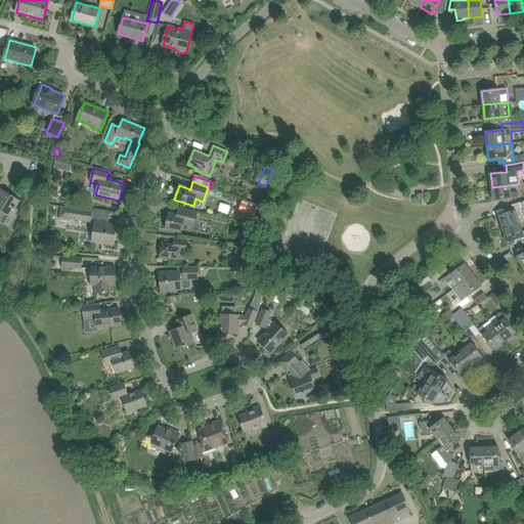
[(509,185),(492,187),(493,202),(518,199),(518,192),(510,193),(509,185)]
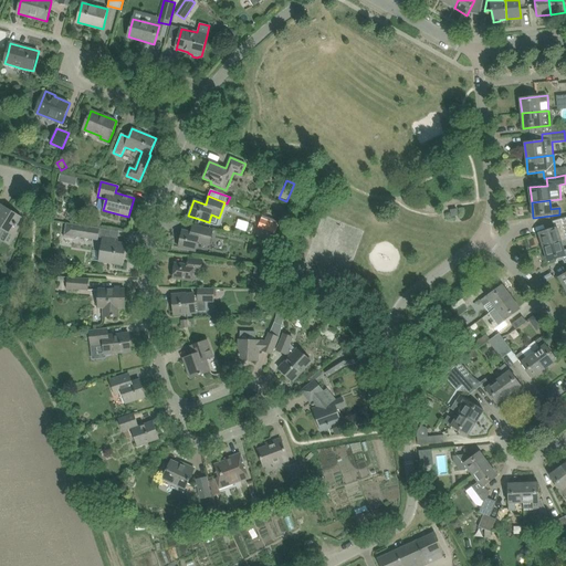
[(3,230),(4,230),(13,237),(19,227),(17,226),(21,218),(7,208),(2,215),(0,212),(0,230),(2,232),(3,230)]
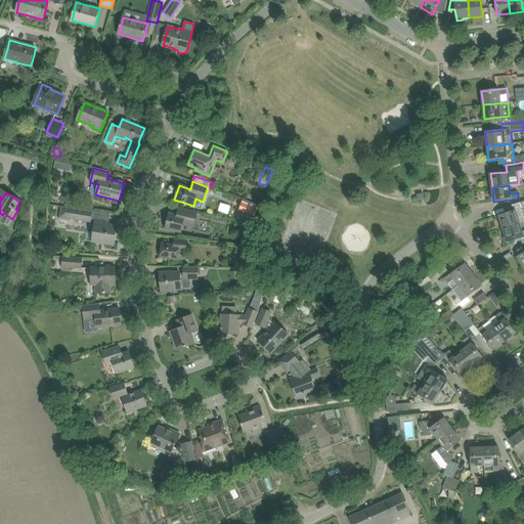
[(252,214),(254,206),(238,201),(236,208),(252,214)]
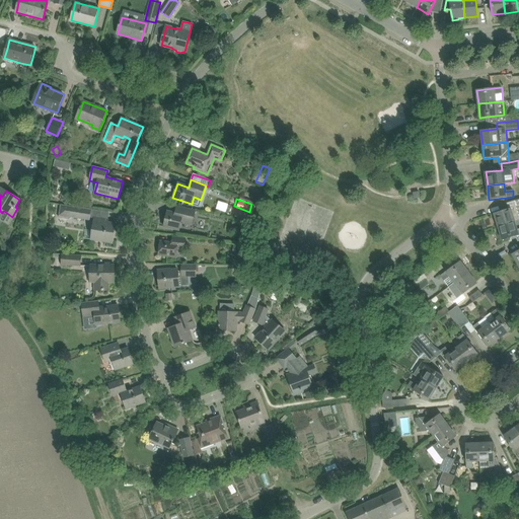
[(68,219),(68,218),(90,221),(92,210),(84,209),(61,205),(59,217),(68,219)]
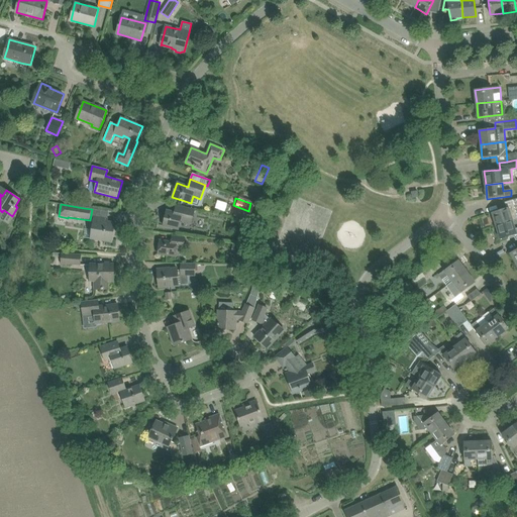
[(164,226),(175,228),(179,229),(181,221),(192,223),(195,209),(186,207),(176,205),(174,212),(167,211),(164,226)]
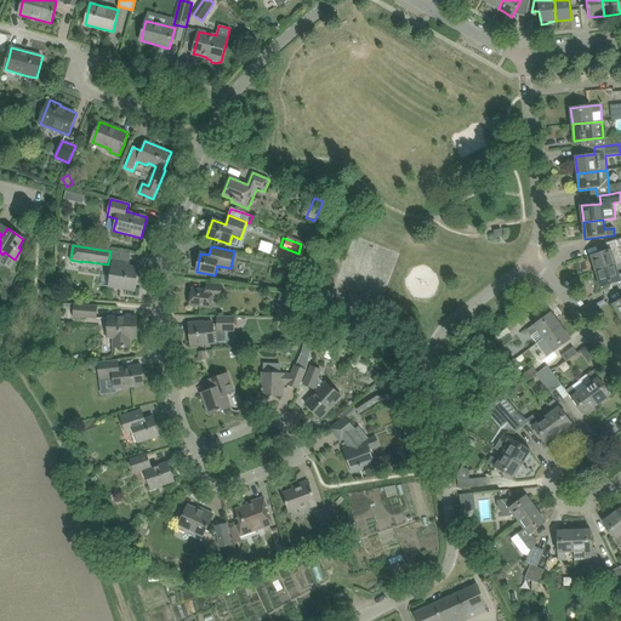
[(596,272),(620,263),(620,246),(591,255),(596,272)]
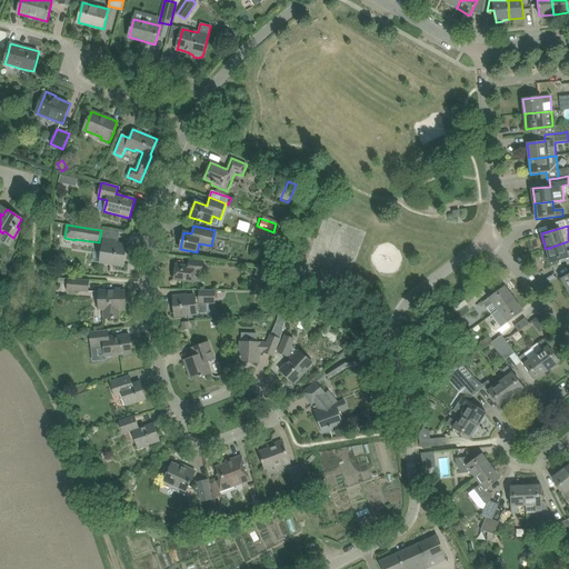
[(103,239),(102,252),(100,263),(123,267),(127,246),(122,246),(115,245),(116,240),(103,239)]
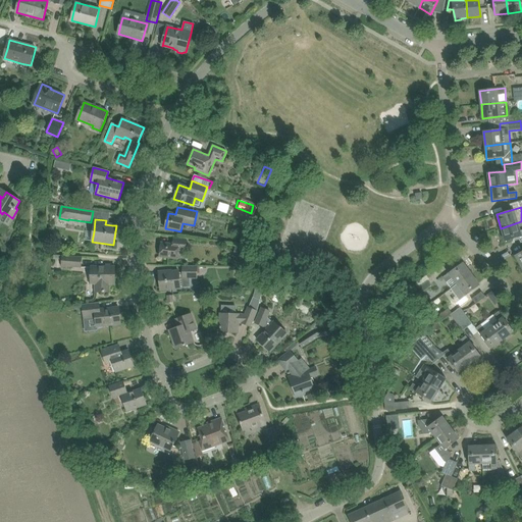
[(521,221),(501,228),(505,242),(519,238),(521,242),(521,241),(521,221)]
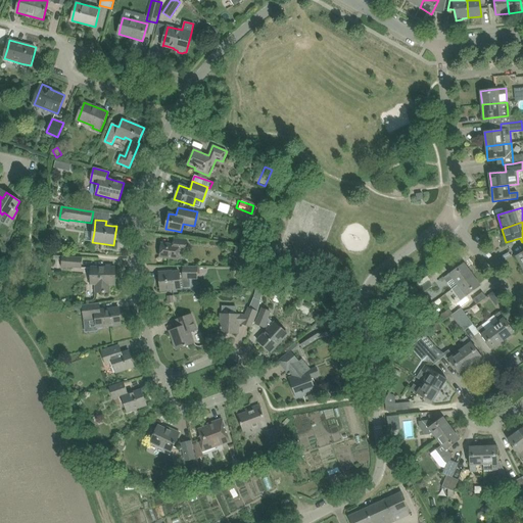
[(254,225),(250,224),(244,223),(242,230),(252,232),(254,225)]
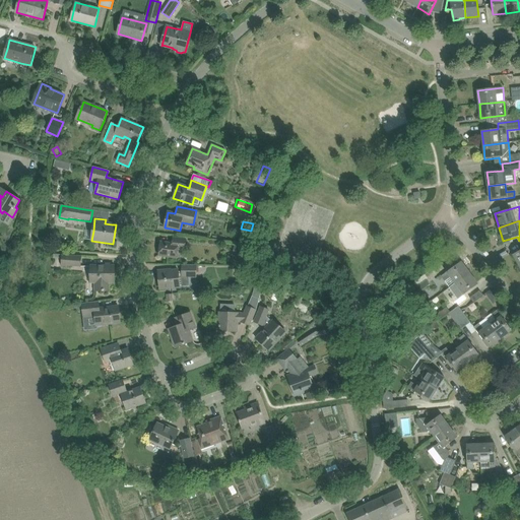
[(158,256),(169,257),(177,258),(178,249),(184,250),(186,239),(173,238),(173,244),(160,242),(158,256)]
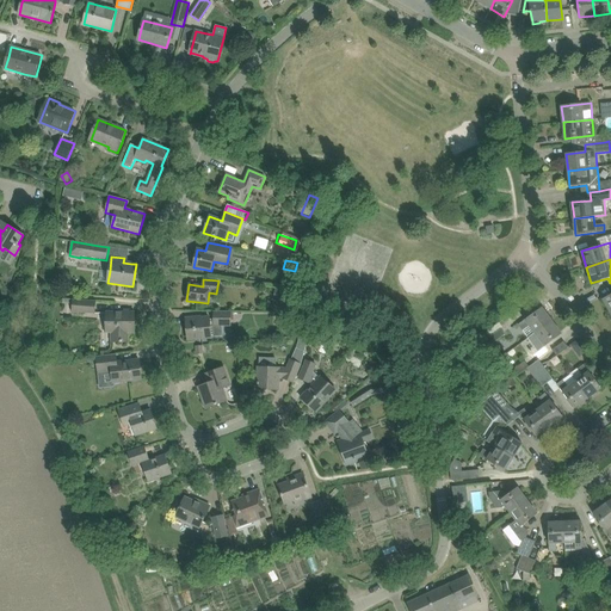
[(273,300),(287,302),(289,291),(276,289),(273,300)]
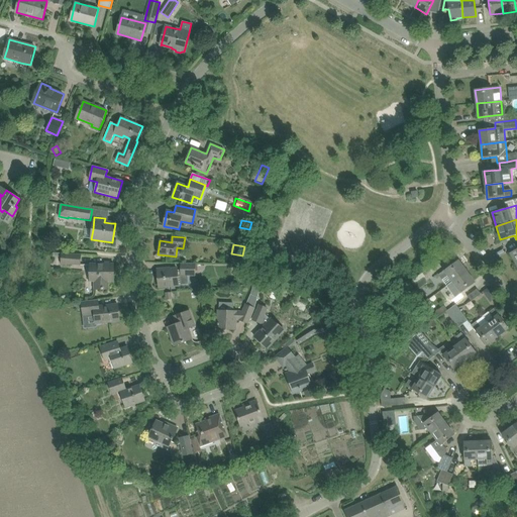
[(61,265),(80,266),(81,254),(62,253),(61,265)]
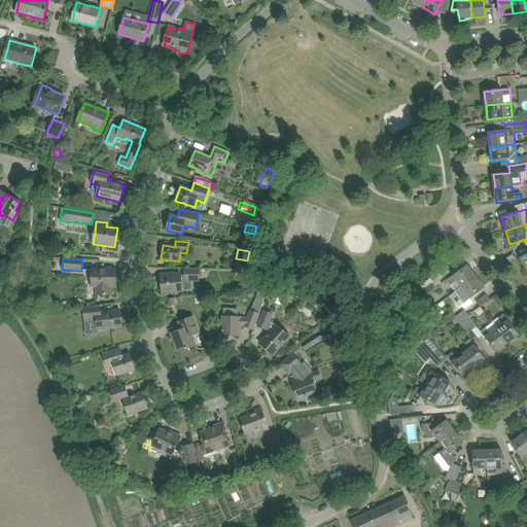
[(461,287),(476,277),(467,266),(447,280),(451,285),(457,281),(461,287)]
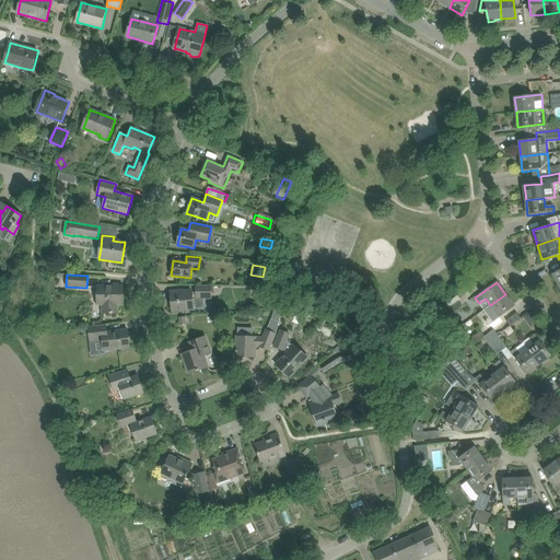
[(178,292),(171,292),(172,311),(183,310),(194,308),(205,308),(203,299),(203,294),(211,294),(211,286),(196,286),(196,293),(193,292),(191,291),(179,293),(178,292)]
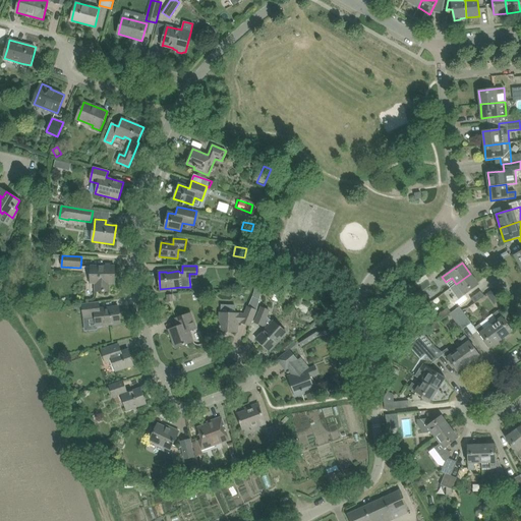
[(95,292),(99,292),(109,292),(109,284),(115,284),(115,267),(91,267),(91,277),(91,284),(95,284),(95,292)]
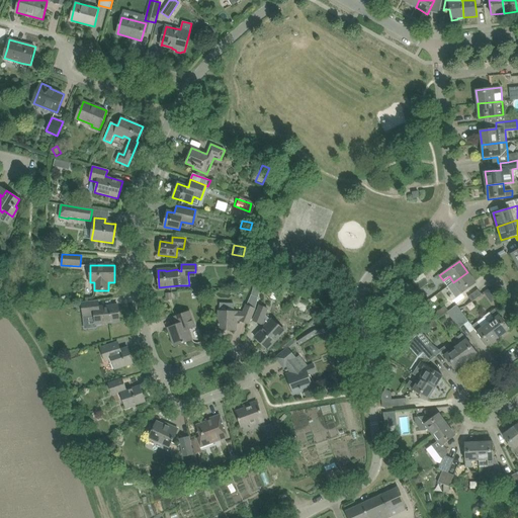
[(453,282),(447,287),(456,298),(476,283),(467,272),(453,282)]
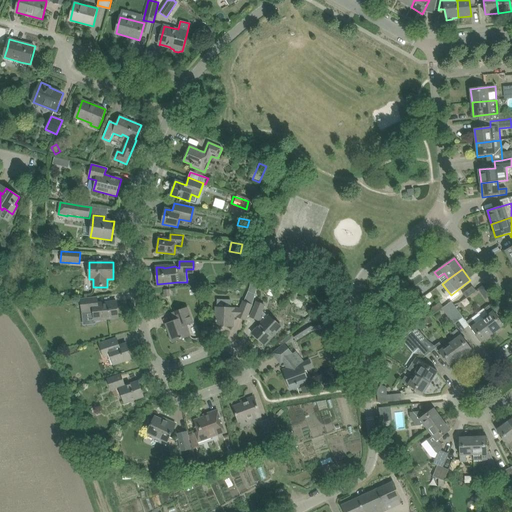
[(410,282),(414,287),(423,280),(420,275),(410,282)]
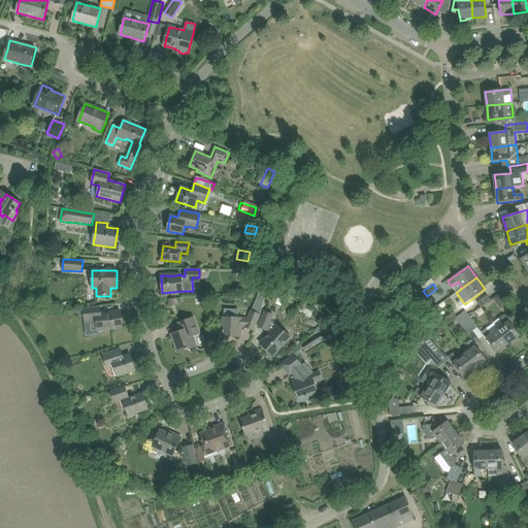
[(487,295),(479,301),(477,303),(481,307),(491,300),(487,295)]
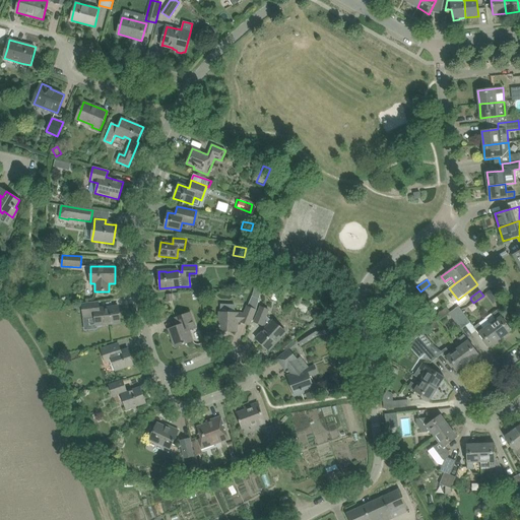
[(219,321),(218,331),(237,332),(238,322),(241,322),(249,325),(256,310),(259,299),(252,297),(248,307),(245,314),(238,314),(219,313),(219,321)]
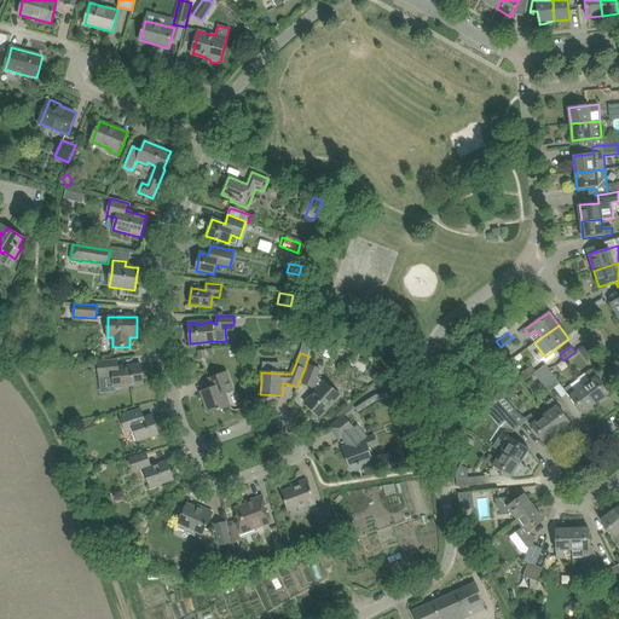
[(99,380),(114,379),(115,388),(144,385),(142,365),(119,368),(117,359),(98,362),(99,374),(99,380)]
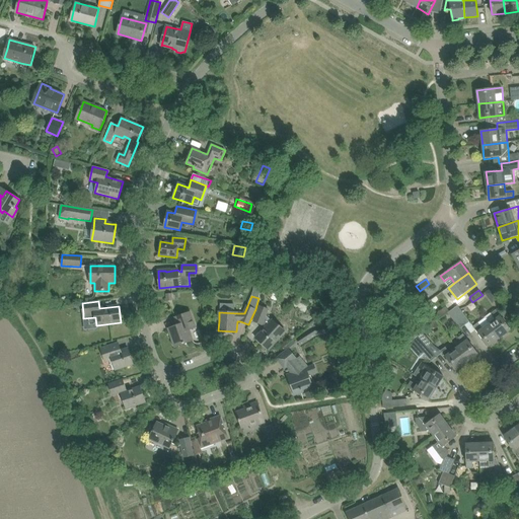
[(260,306),(257,312),(253,321),(262,325),(262,324),(266,327),(255,339),(269,350),(286,331),(273,319),(272,320),(266,315),(268,310),(260,306)]
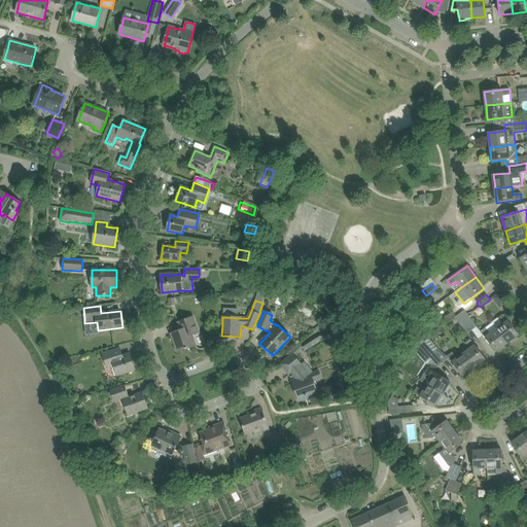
[(460,314),(471,330),(477,327),(471,320),(464,311),(460,314)]
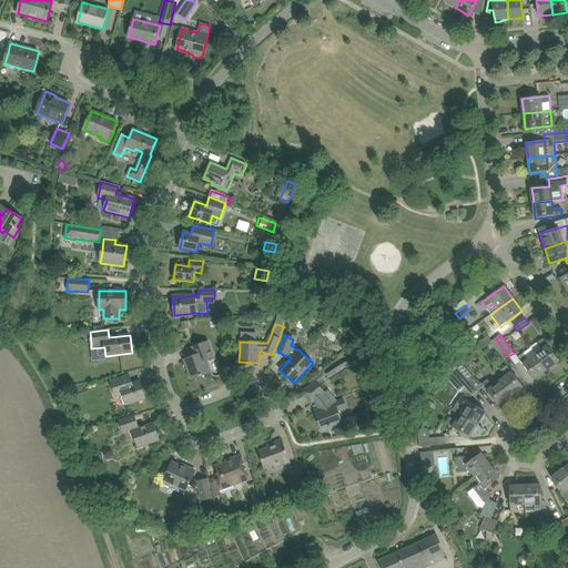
[(482,350),(490,343),(492,342),(488,336),(477,344),(482,350)]
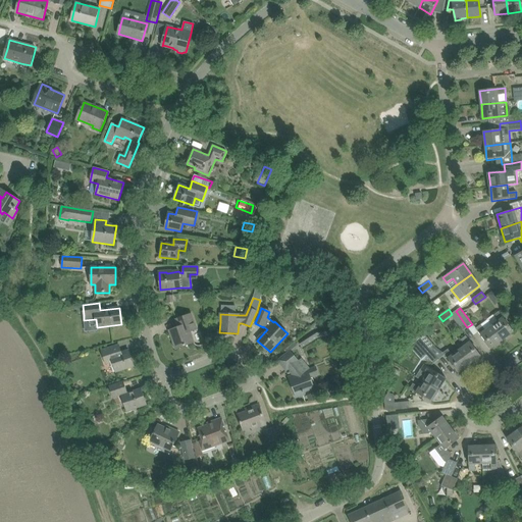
[(463,331),(467,327),(456,311),(452,314),(451,315),(458,324),(463,331)]
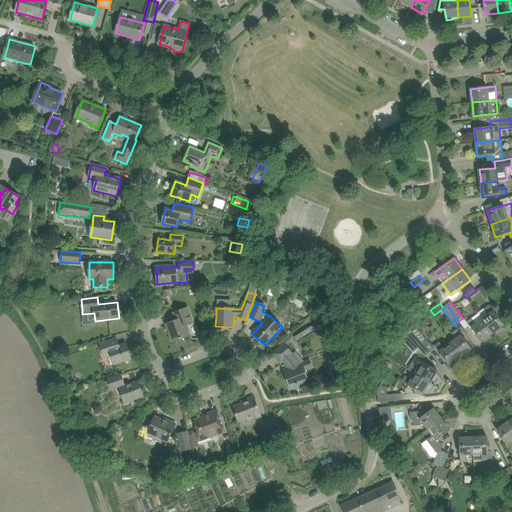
[(484,310),(478,314),(482,320),(492,334),(504,325),(489,306),(484,310)]
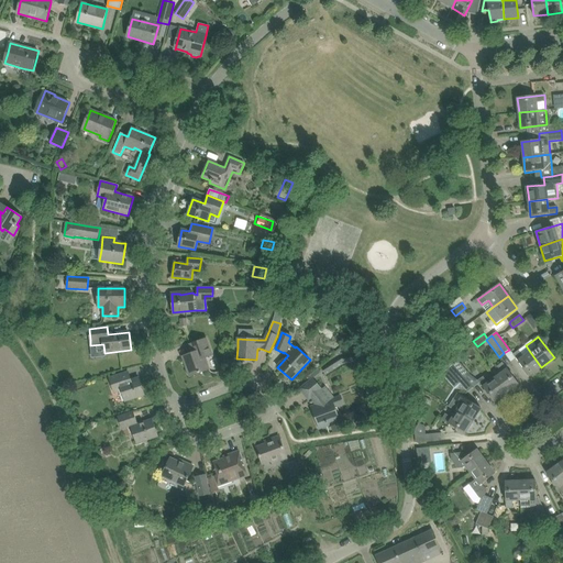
[(207,339),(200,341),(190,344),(194,353),(183,356),(189,376),(209,370),(206,357),(212,355),(207,339)]
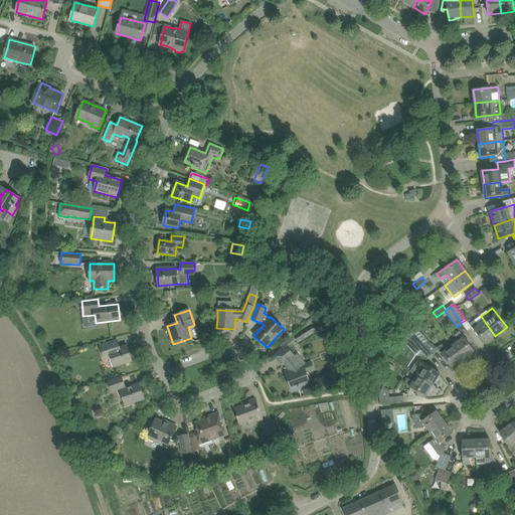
[(475,321),(469,325),(478,336),(484,344),(495,336),(485,322),(481,316),(475,321)]
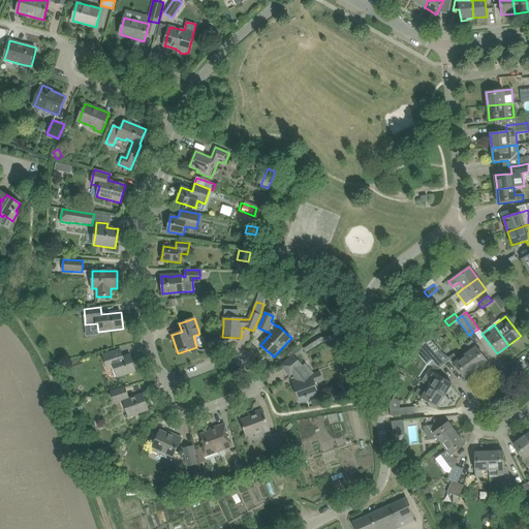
[(344,347),(342,339),(341,333),(319,336),(303,347),(306,352),(322,342),(337,340),(339,348),(344,347)]
